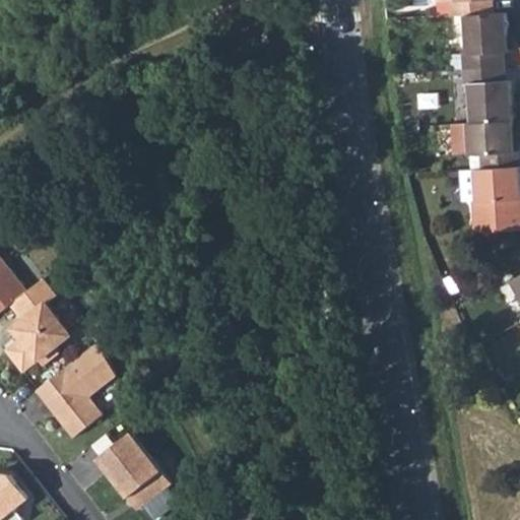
[(421,0),(423,14),(461,12),(486,11),(486,0),(421,0)]
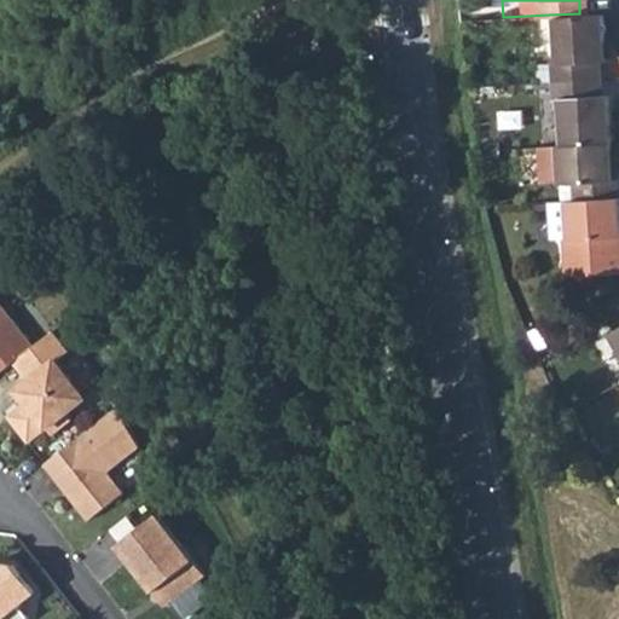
[(531,62),(532,81),(547,80),(594,77),(594,58),(600,58),(597,12),(579,13),(549,15),(551,61),(531,62)]
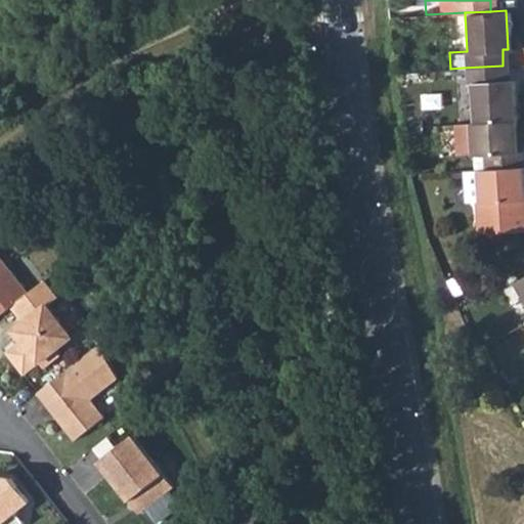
[(469,82),(471,123),(511,121),(509,80),(504,80),(503,66),(463,68),(463,83),(469,82)]
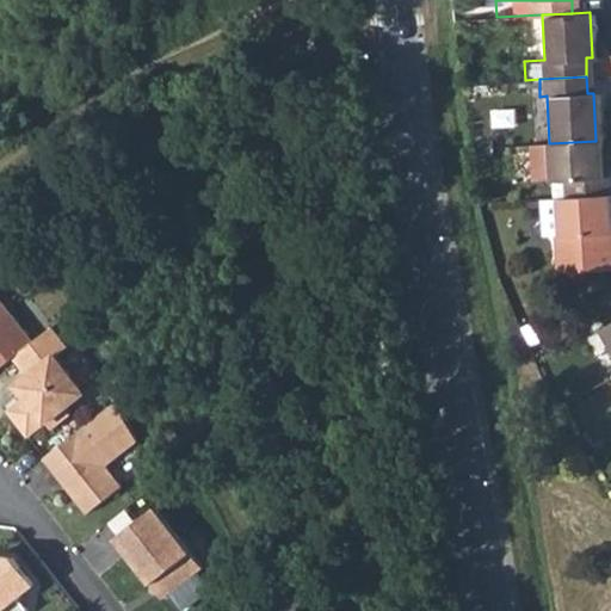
[(548,180),(549,199),(606,196),(605,178),(598,178),(596,141),(549,143),(541,144),(542,180),(548,180)]
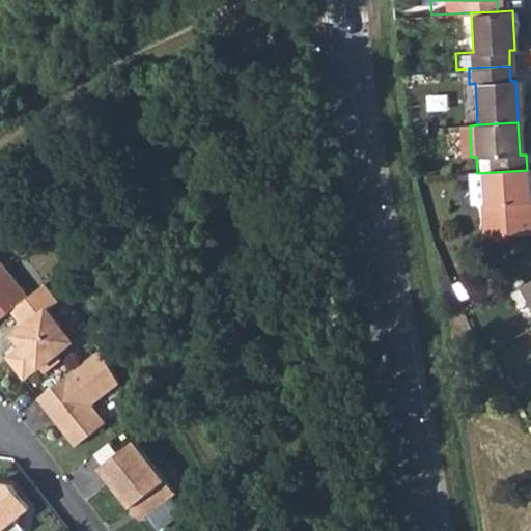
[(530,203),(528,203),(527,170),(477,173),(479,205),(474,205),(476,238),(530,233),(530,203)]
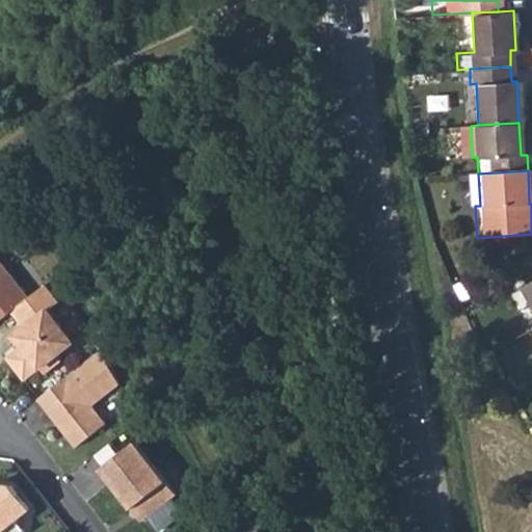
[(0,320),(11,312),(29,298),(0,261),(0,320)]
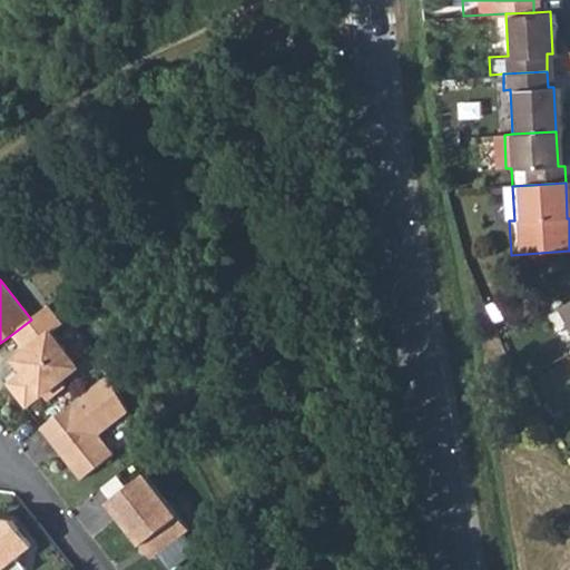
[(569,296),(557,304),(569,328),(569,296)]
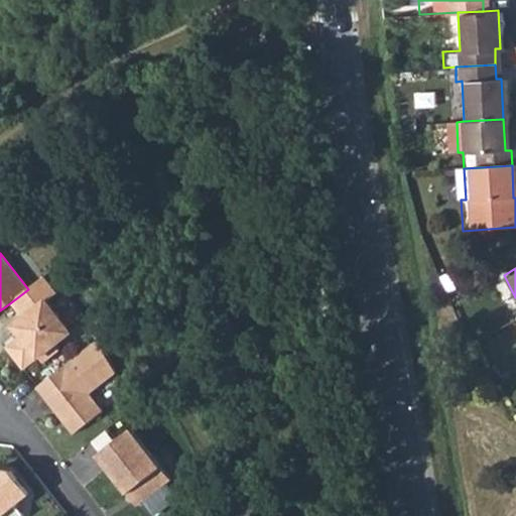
[(28,289),(11,302),(24,317),(20,320),(18,331),(21,335),(6,347),(23,369),(39,357),(43,363),(59,350),(55,345),(66,337),(68,327),(47,301),(57,293),(44,276),(28,289)]
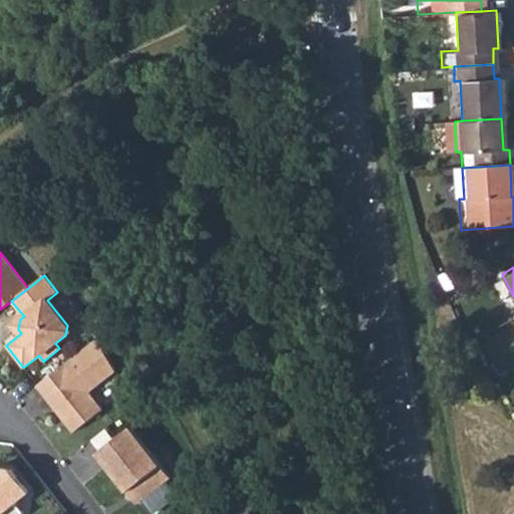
[(116,371),(98,337),(36,386),(57,412),(60,410),(64,415),(63,421),(73,433),(102,410),(88,393),(116,371)]
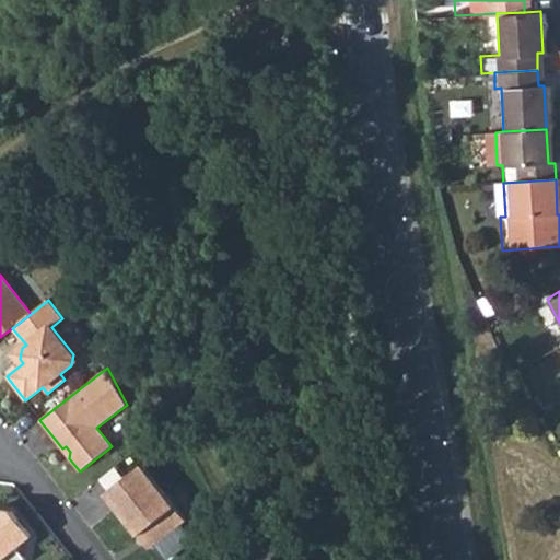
[(559,391),(556,383),(538,392),(547,407),(559,399),(559,391)]
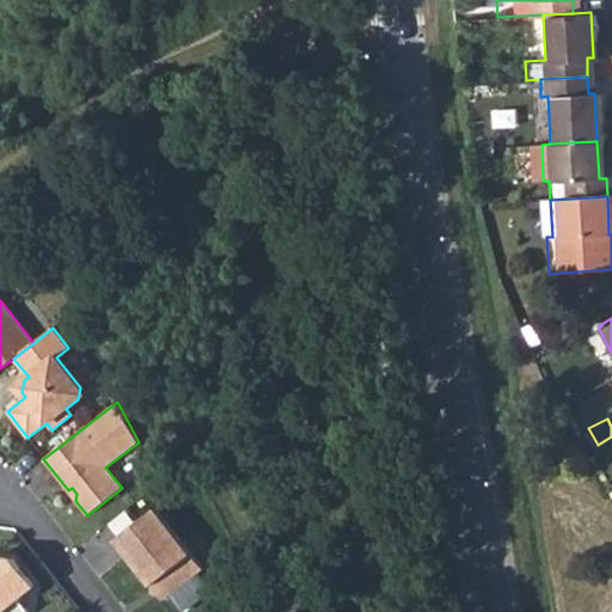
[(588,428),(573,438),(582,453),(598,445),(588,428)]
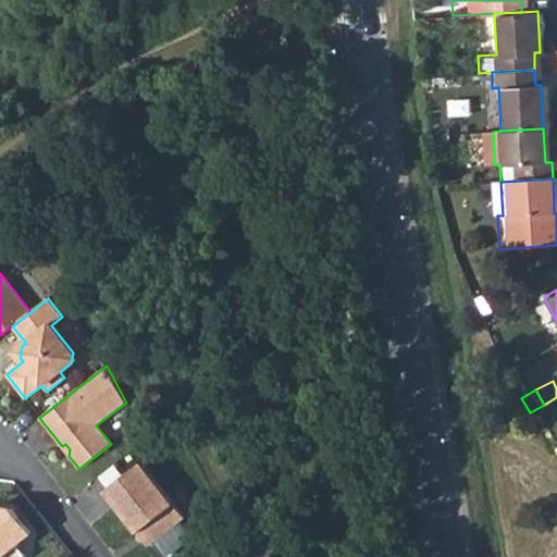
[(134,448),(104,473),(113,483),(141,458),(134,448)]
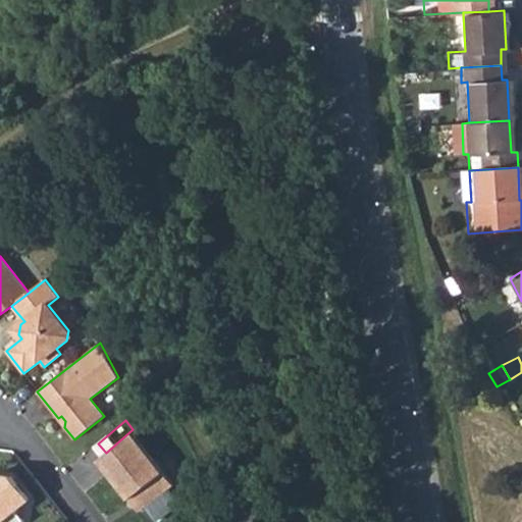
[(133,434),(99,460),(139,512),(172,485),(133,434)]
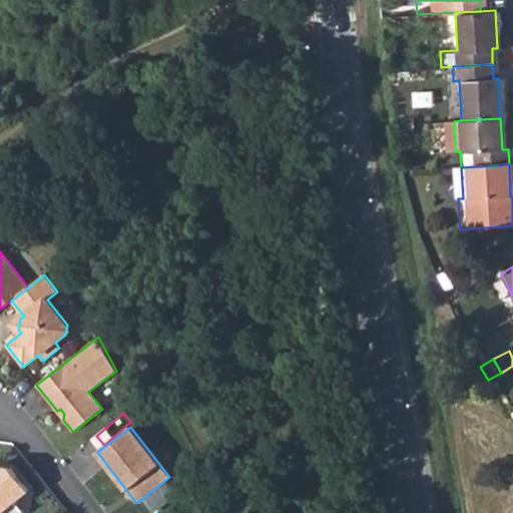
[(0,512),(23,512),(15,502),(29,491),(12,469),(0,467),(0,512)]
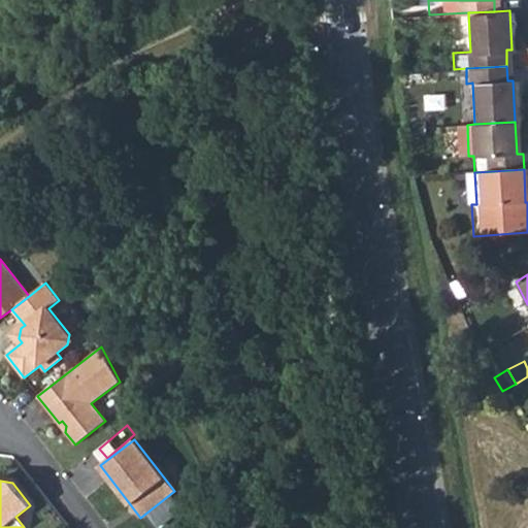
All buildings are outlined.
